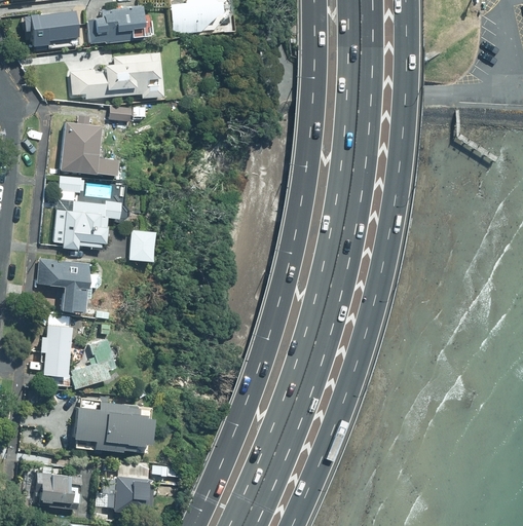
[(175,37),(206,32),(221,10),(207,0),(190,0),(188,4),(171,6),(175,37)]
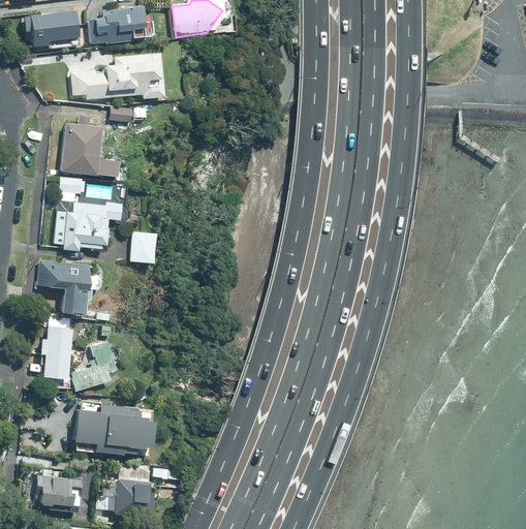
[(90,12),(94,43),(147,37),(143,6),(90,12)]
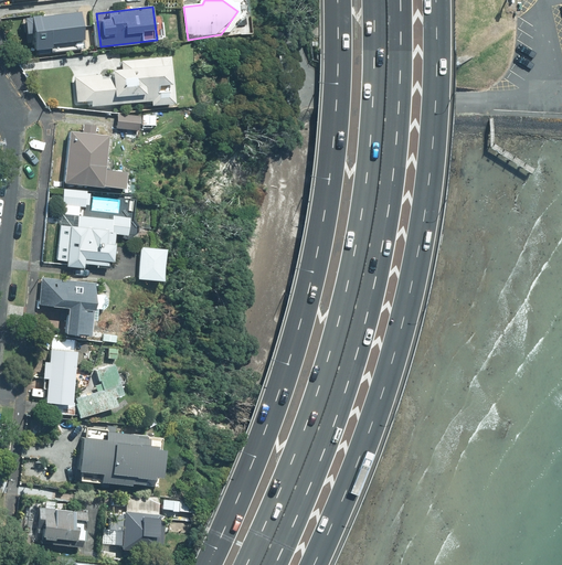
[(85,44),(82,9),(34,14),(39,49),(85,44)]
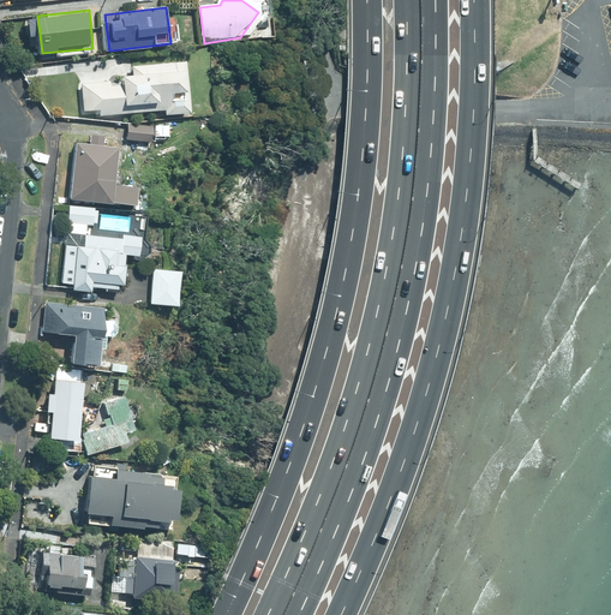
[(137,79),(82,84),(84,117),(191,108),(191,99),(192,99),(190,83),(189,76),(185,58),(135,65),(137,79)]
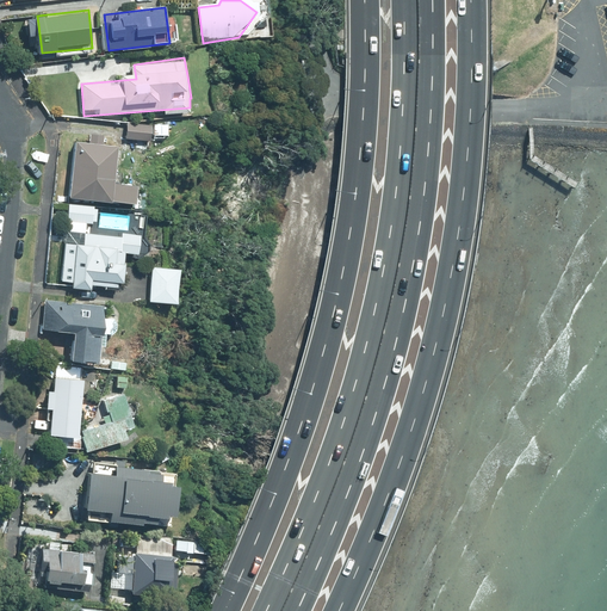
[(130,123),(129,137),(153,140),(155,125),(130,123)]
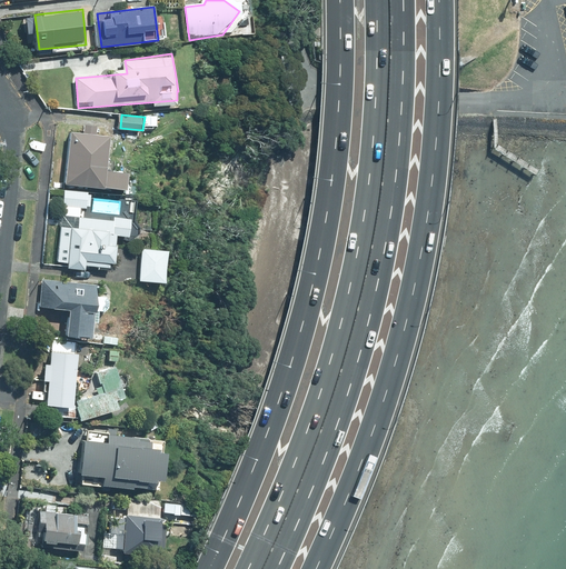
[(67,183),(106,187),(127,190),(129,172),(107,170),(111,136),(72,131),(68,167),(67,183)]
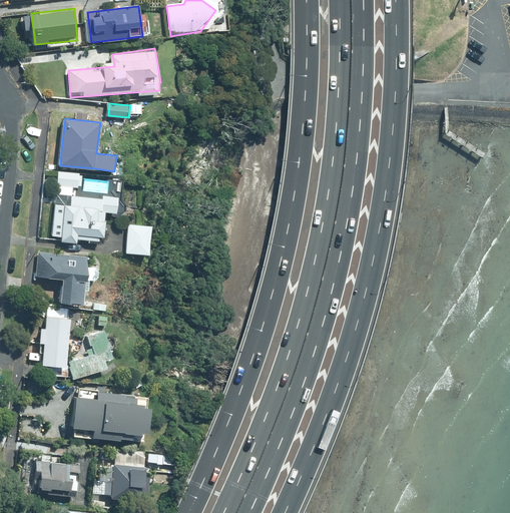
[(80,186),(81,174),(59,172),(58,184),(80,186)]
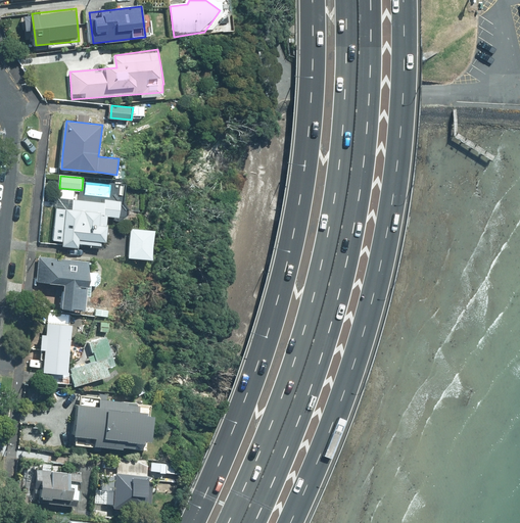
[(75,200),(74,202),(66,201),(62,242),(105,246),(108,217),(117,217),(119,204),(75,200)]
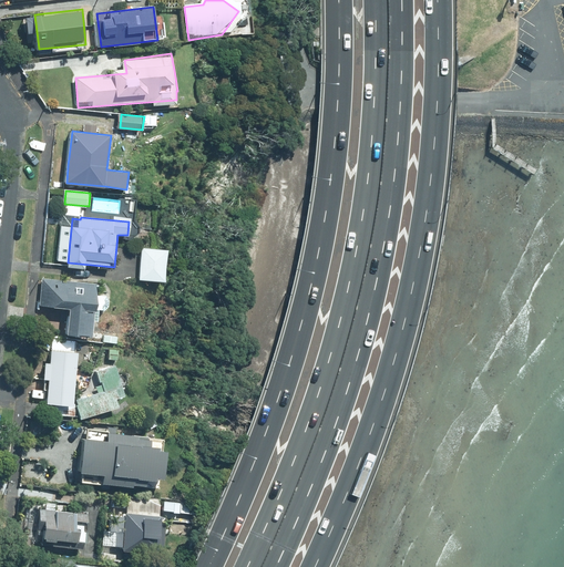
[(141,280),(166,281),(167,250),(143,248),(141,280)]
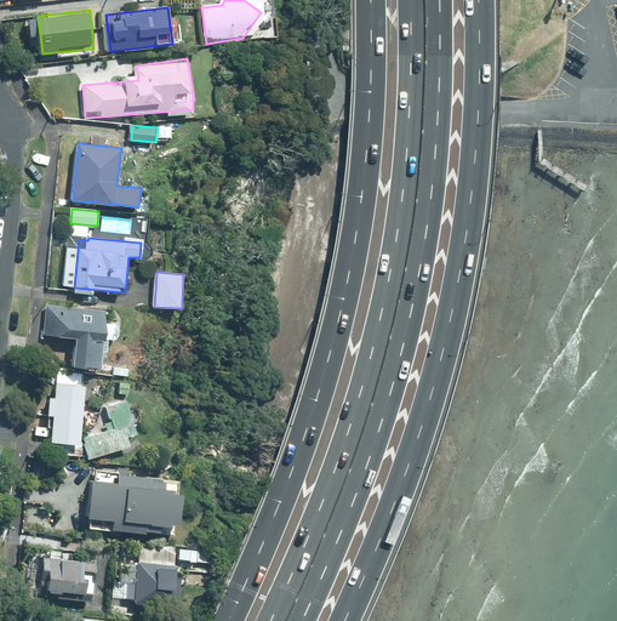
[(98,366),(102,341),(103,341),(107,313),(104,312),(104,311),(79,308),(79,309),(50,306),(46,334),(76,337),(74,364),(98,366)]
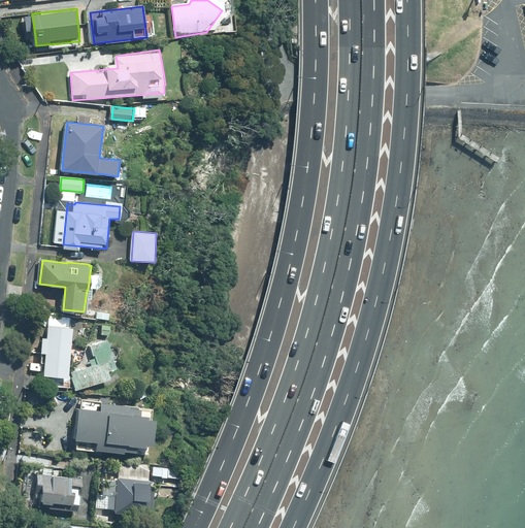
[(43,374),(69,376),(72,329),(47,326),(43,374)]
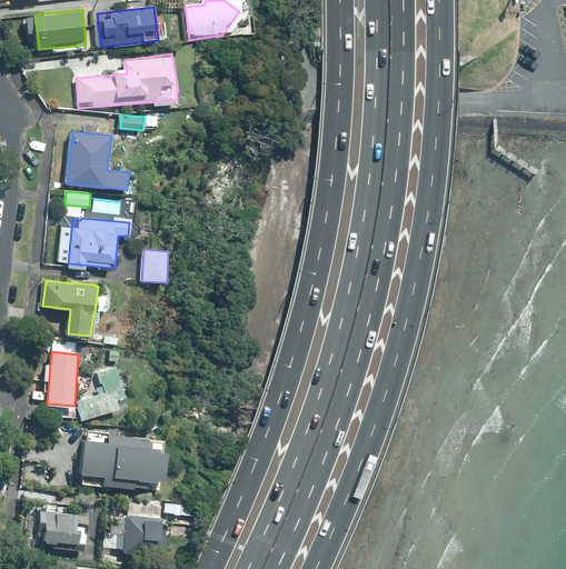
[(120,361),(120,351),(111,351),(110,360),(120,361)]
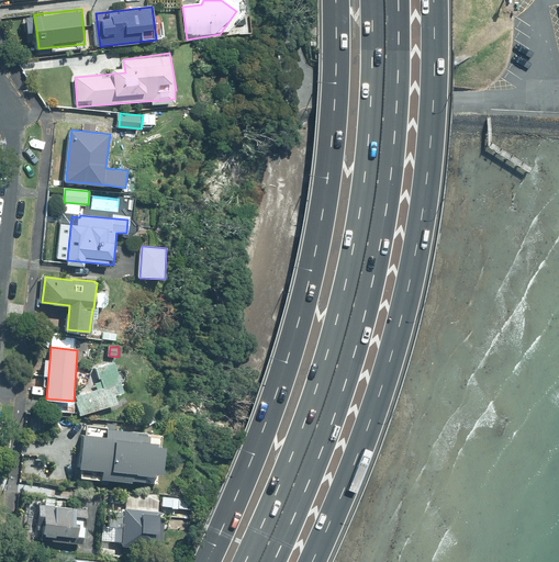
[(120,405),(118,394),(124,392),(115,363),(98,368),(104,390),(77,396),(81,415),(120,405)]
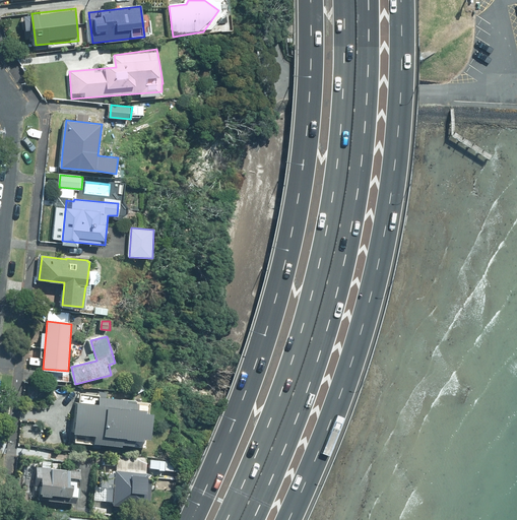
[(148,403),(77,396),(73,436),(144,444),(148,403)]
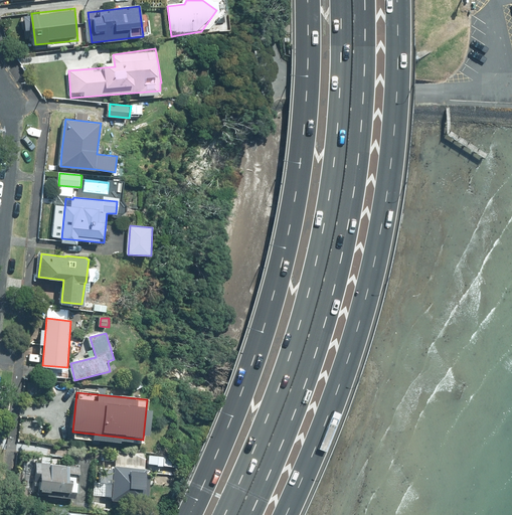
[(180,468),(181,458),(169,457),(169,467),(180,468)]
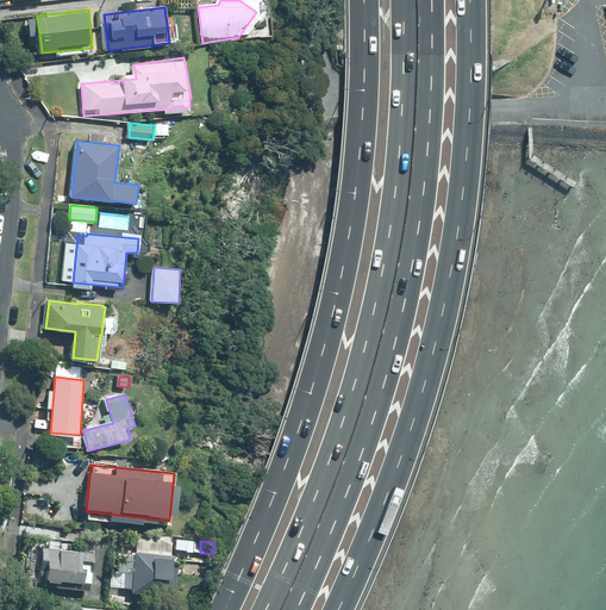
[(94,554),(49,549),(45,578),(92,583),(94,554)]
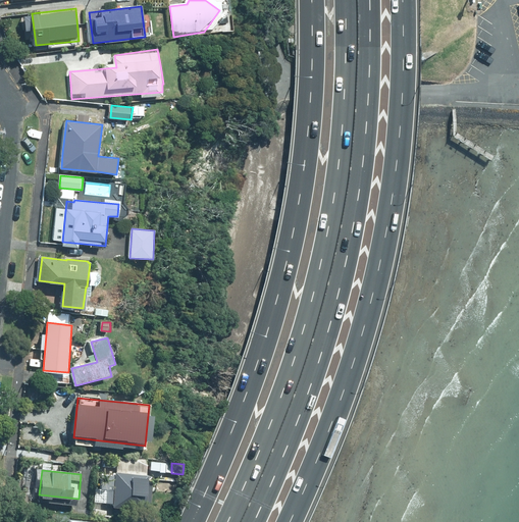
[(118,472),(114,508),(149,511),(152,475),(118,472)]
